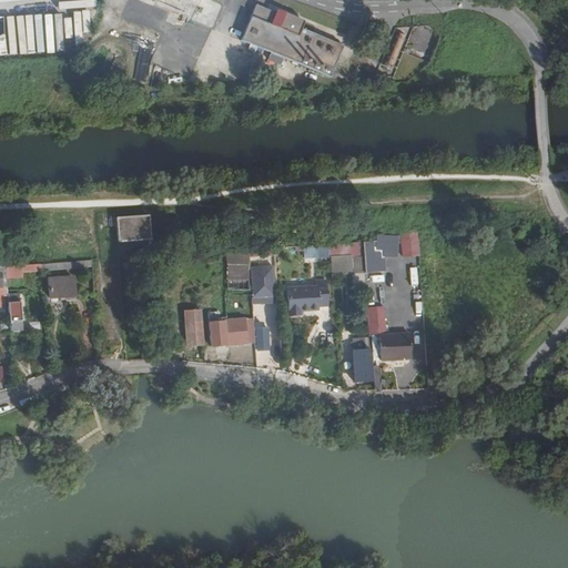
[(254,3),(239,40),(330,77),(342,46),(300,29),(302,22),(254,3)]
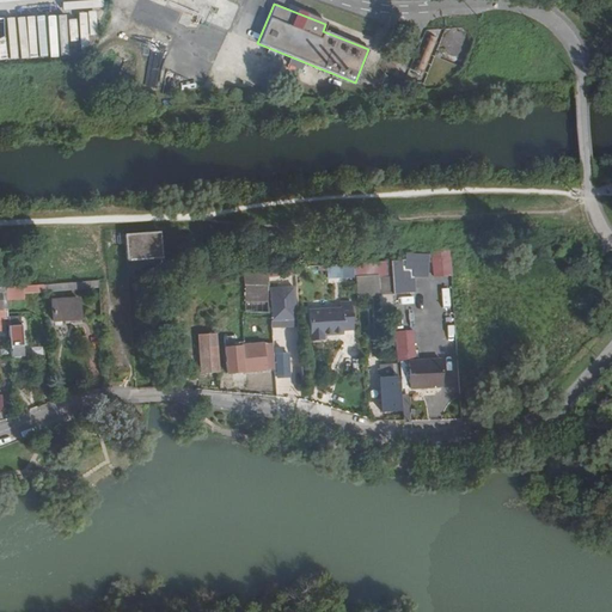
[(472,46),(461,30),(445,42),(457,57),(472,46)]
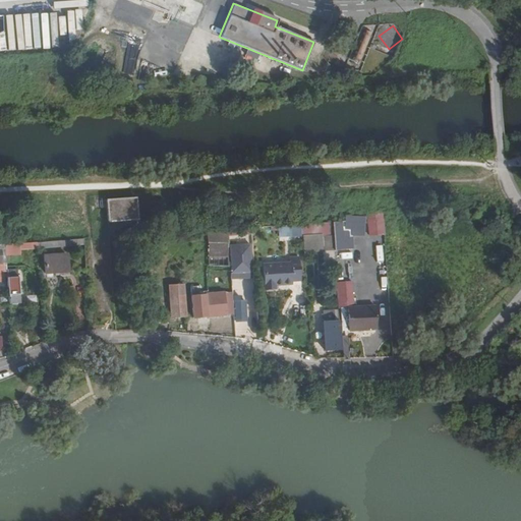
[(123,221),(140,220),(138,197),(109,199),(111,222),(123,221)]
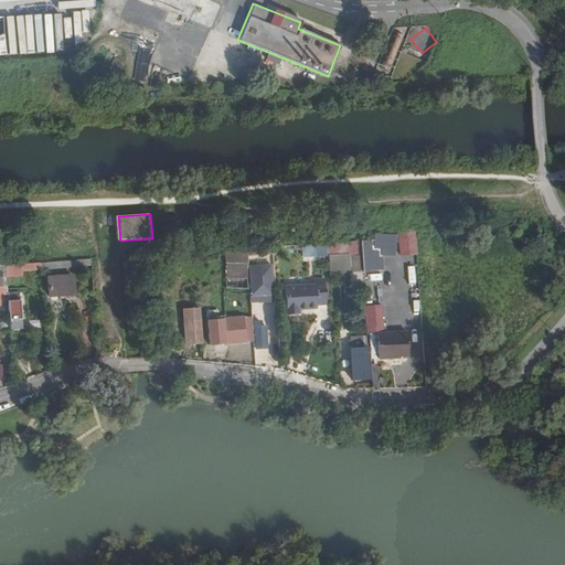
[(417,228),(398,228),(400,256),(418,255),(417,228)]
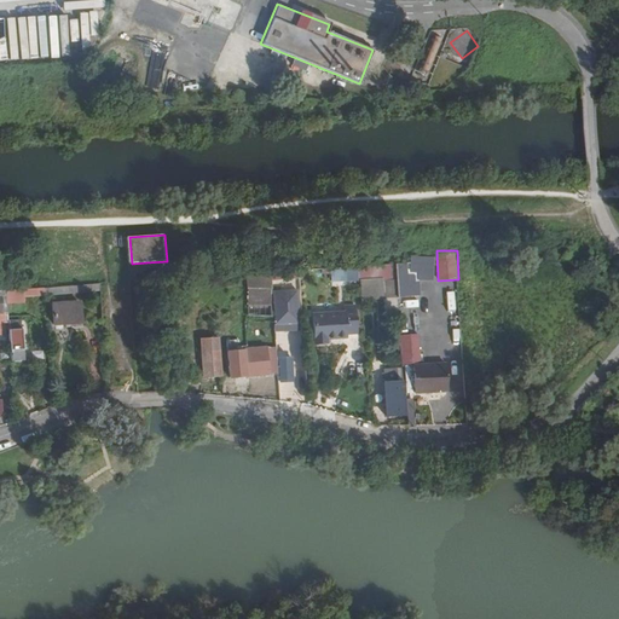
[(414,284),(411,264),(398,265),(399,284),(414,284)]
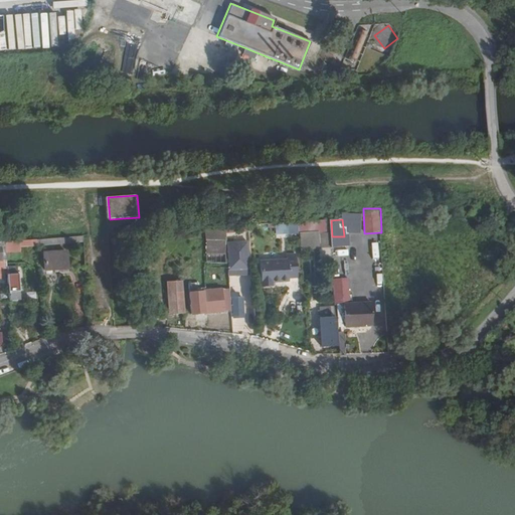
[(310,221),(311,243),(321,242),(320,221),(310,221)]
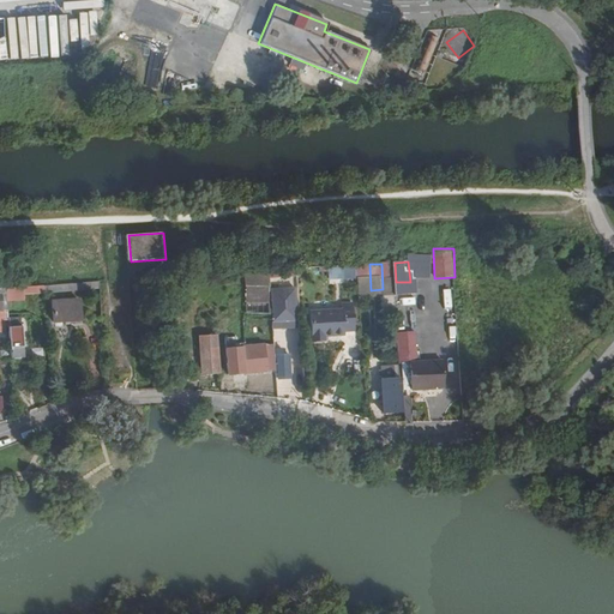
[(300,276),(300,269),(272,271),(274,287),(281,286),(280,277),(294,277),(294,276),(300,276)]
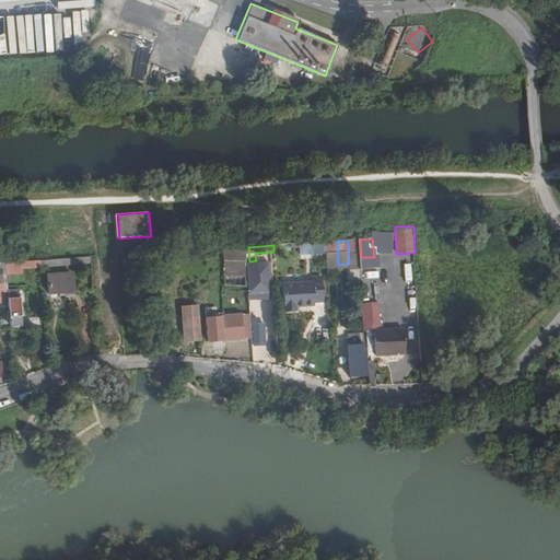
[(249,261),(248,247),(228,248),(229,276),(249,275),(249,261)]
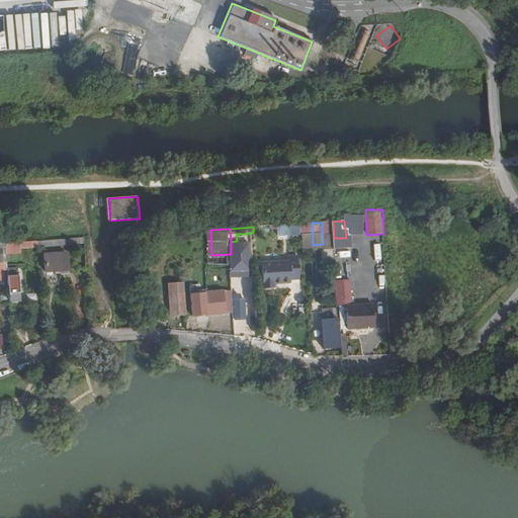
[(248,242),(248,234),(236,234),(237,241),(237,242),(248,242)]
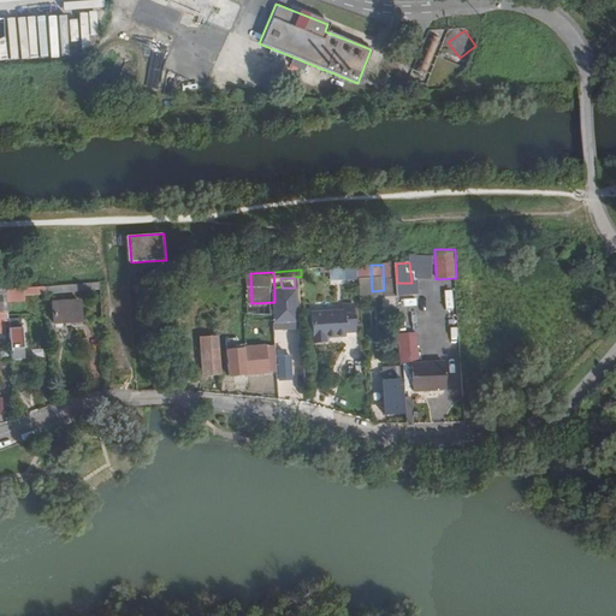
[(277,302),(274,302),(276,323),(291,321),(290,303),(300,303),(300,289),(276,290),(277,302)]
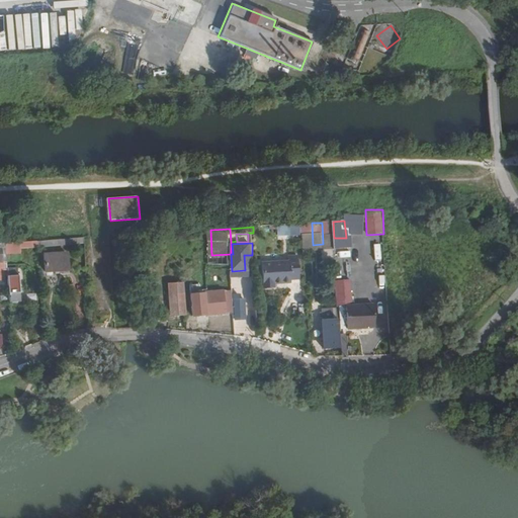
[(48,275),(70,273),(69,255),(47,257),(48,275)]
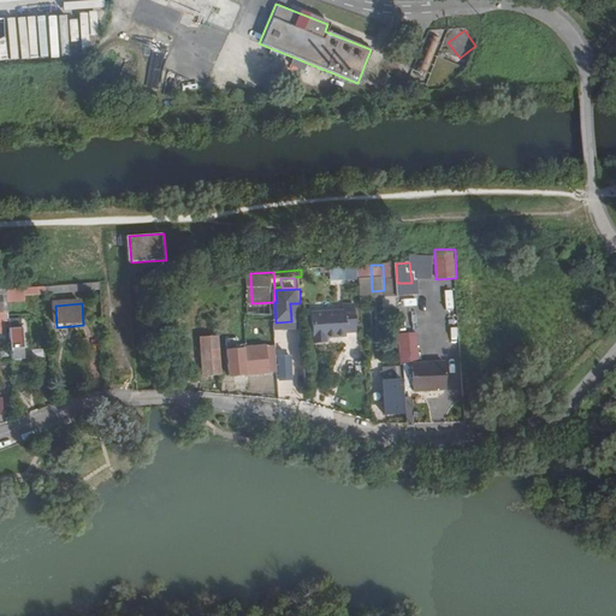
[(345,333),(357,332),(355,304),(344,304),(344,312),(313,313),(314,343),(327,342),(327,337),(345,336),(345,333)]
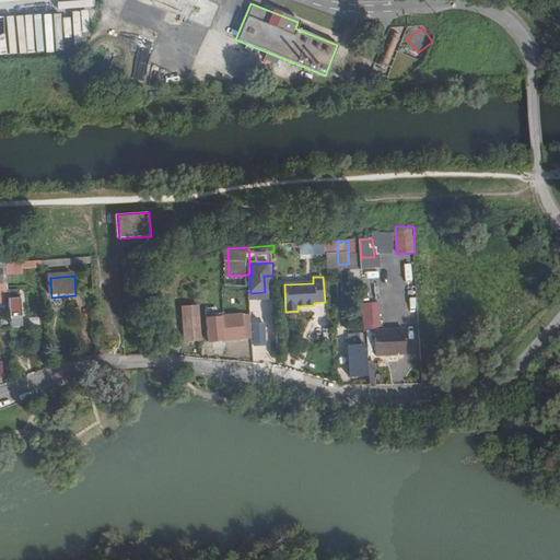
[(10,300),(12,326),(23,326),(21,299),(10,300)]
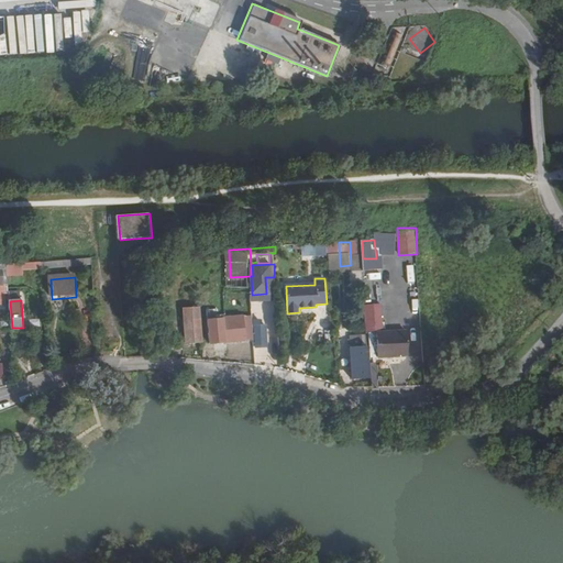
[(169,304),(156,304),(156,318),(170,318),(169,304)]
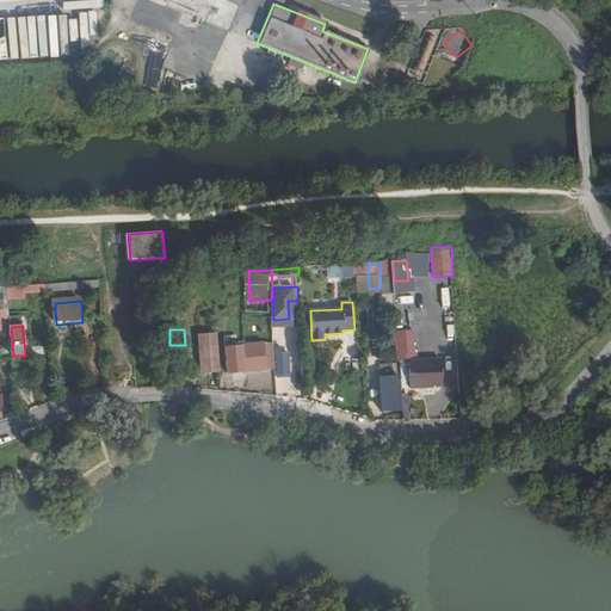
[(218,370),(217,333),(215,333),(215,329),(207,329),(207,334),(201,334),(202,371),(218,370)]
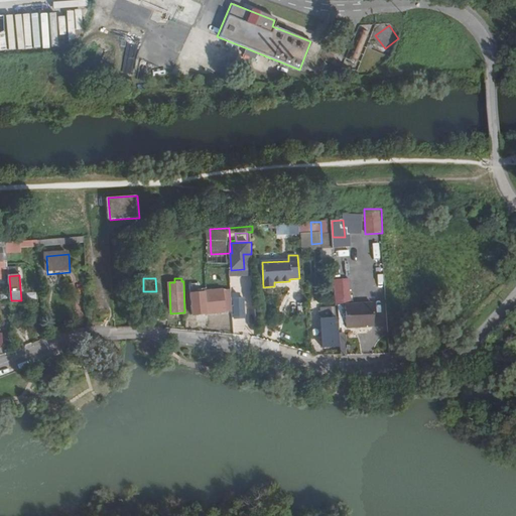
[(336,303),(351,302),(351,280),(335,281),(336,303)]
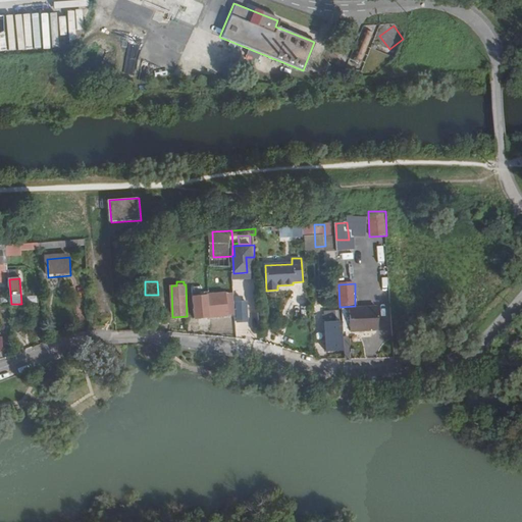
[(195,317),(236,315),(235,294),(217,295),(217,291),(209,291),(209,293),(203,293),(202,286),(193,289),(195,317)]
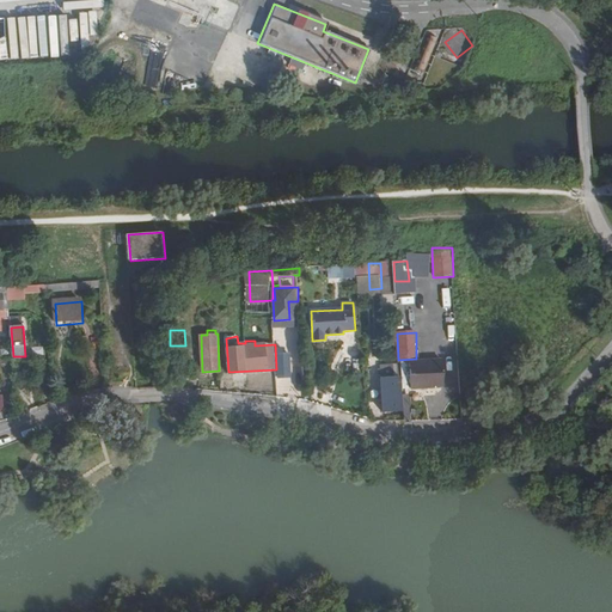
[(438,386),(436,360),(405,361),(407,378),(403,378),(405,410),(409,410),(407,389),(438,386)]
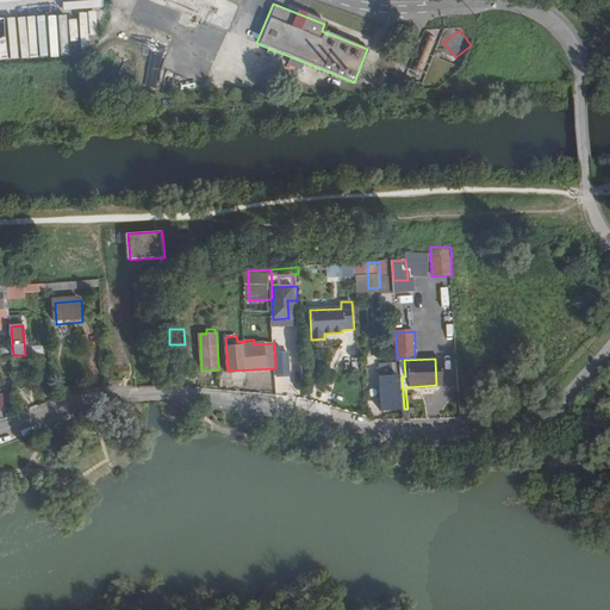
[(380,361),(380,378),(402,377),(400,361),(380,361)]
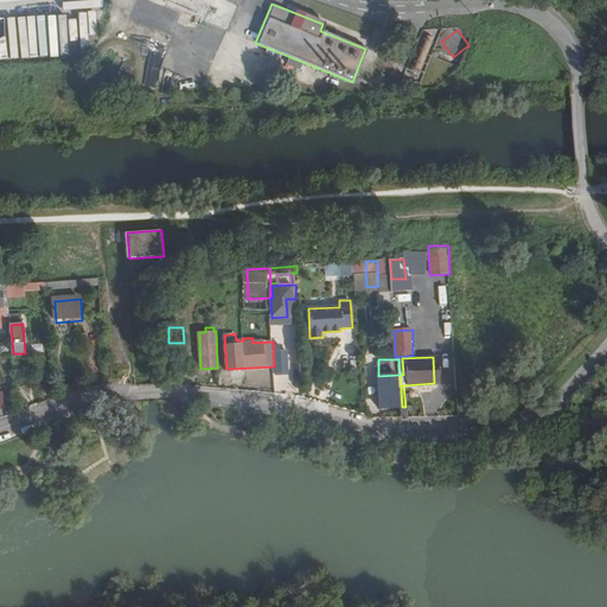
[(379,408),(402,407),(400,375),(378,376),(379,408)]
